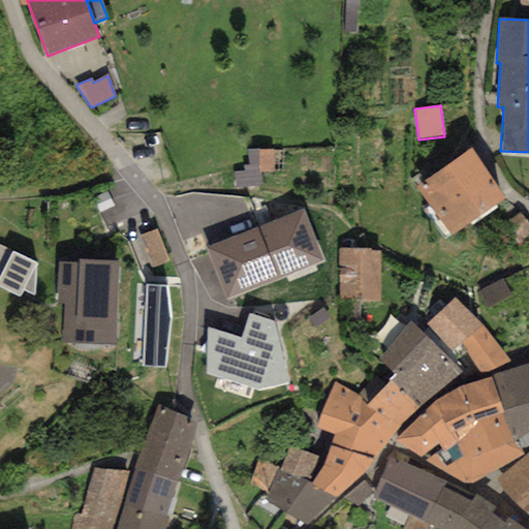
[(471,150),(416,187),(450,237),(505,199),(471,150)]
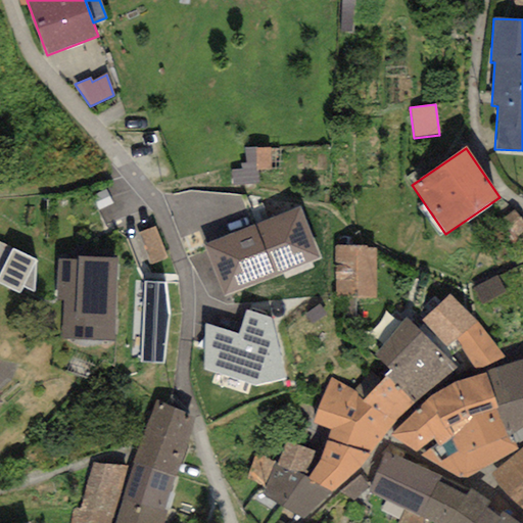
[(320,258),(299,206),(202,244),(223,296),(320,258)]
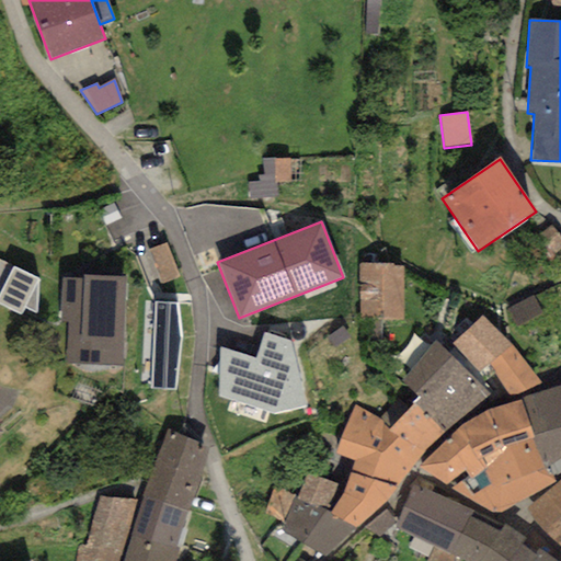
[(179,277),(167,243),(147,250),(160,284),(179,277)]
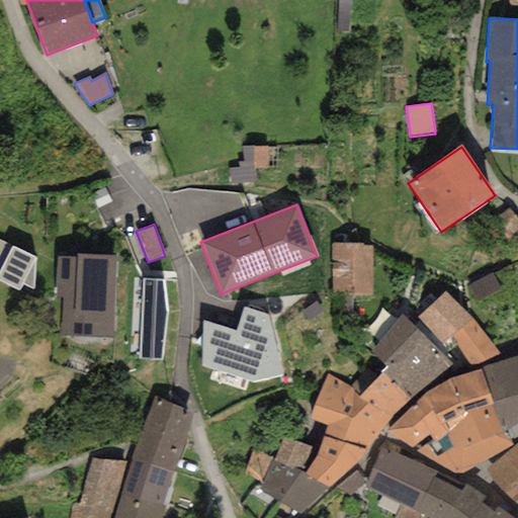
[(361,243),(331,245),(333,292),(352,291),(352,295),(373,294),(370,246),(362,247),(361,243)]
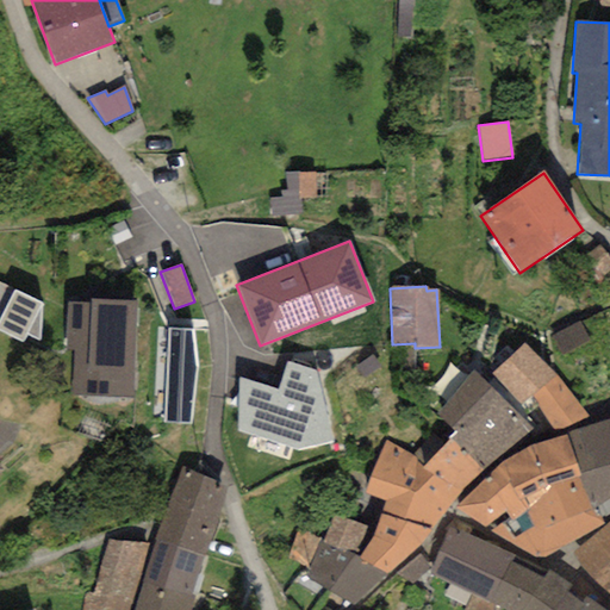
[(42,304),(14,291),(0,318),(0,331),(23,343),(26,335),(41,309),(42,304)]
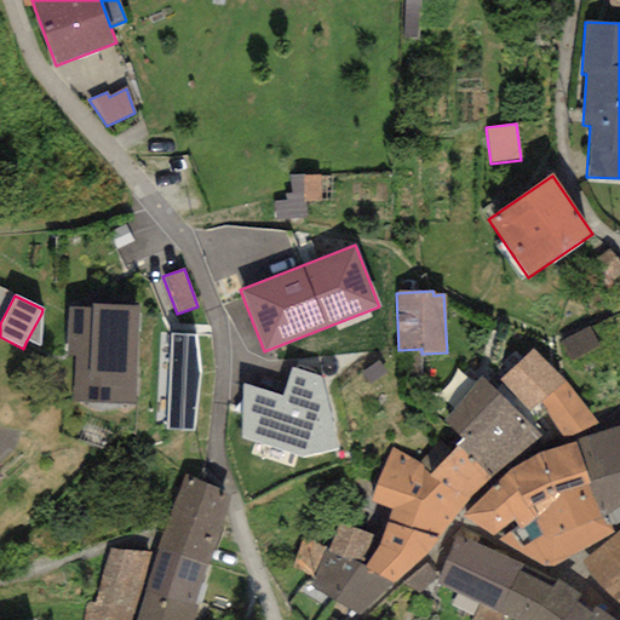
[(73,356),(72,403),(136,406),(139,306),(92,305),(91,309),(68,308),(65,356),(73,356)]
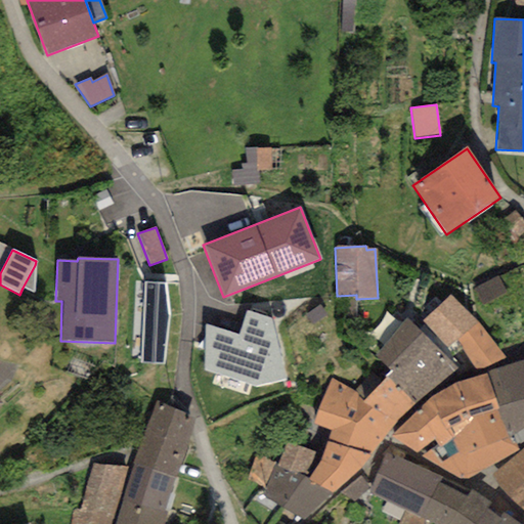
[(34,294),(35,265),(23,288),(34,294)]
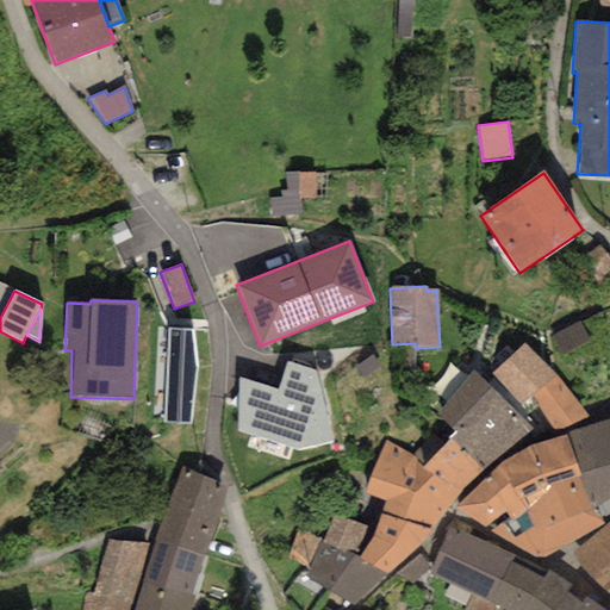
[(583,317),(553,332),(561,348),(591,332),(583,317)]
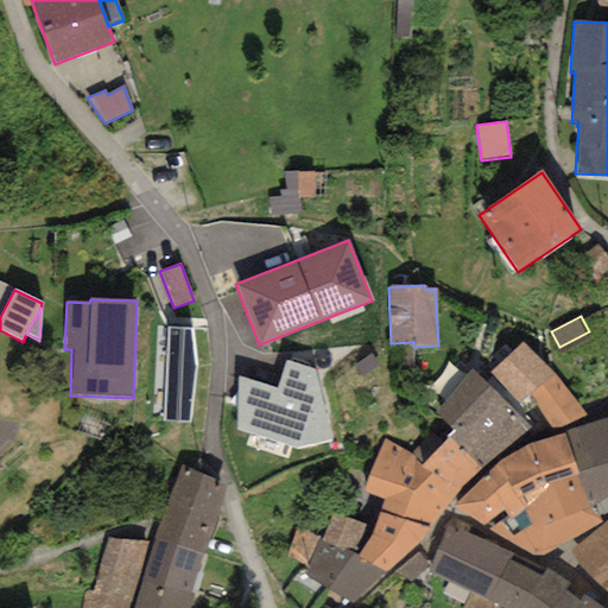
[(191,328),(168,327),(162,422),(191,423),(197,369),(191,328)]
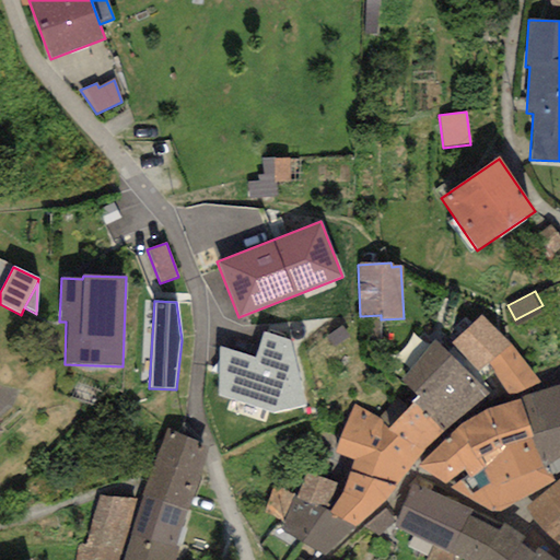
[(481,314),(451,345),(483,381),(494,372),(487,363),(510,346),(481,314)]
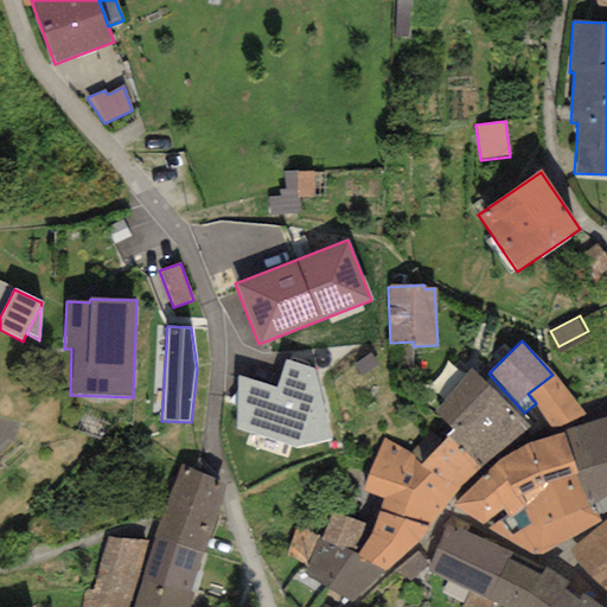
[(314,370),(285,360),(276,389),(237,376),(235,429),(294,447),(331,439),(314,370)]
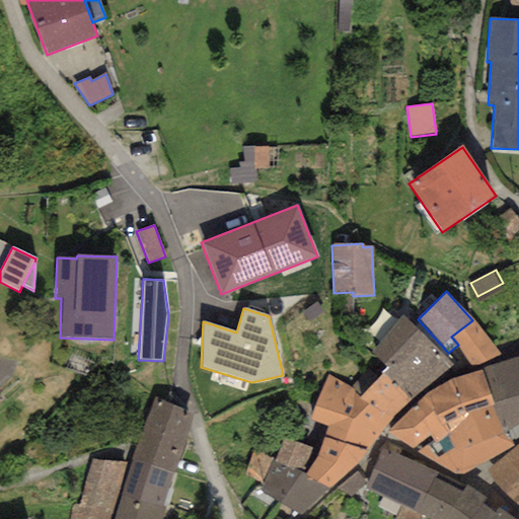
[(403,317),(370,351),(386,366),(380,372),(382,374),(412,402),(451,363),(403,317)]
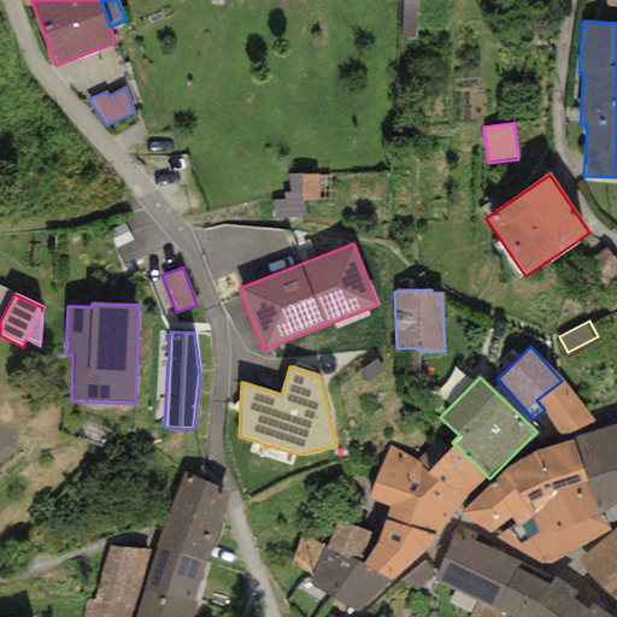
[(595,423),(562,381),(536,400),(545,410),(560,435),(595,423)]
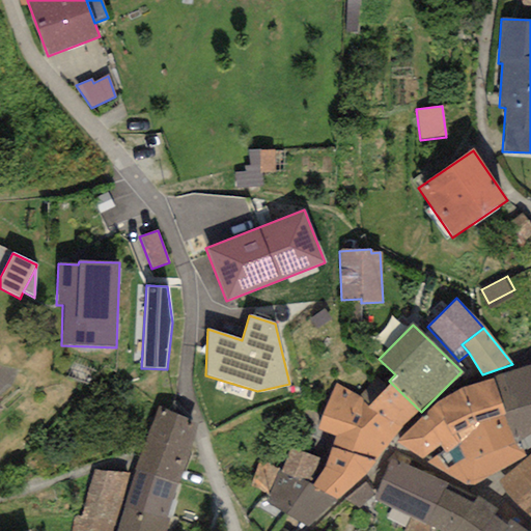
[(530,364),(522,368),(530,398),(530,364)]
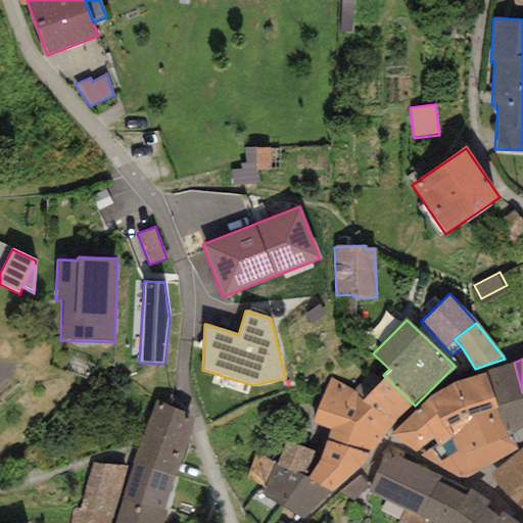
[(522,392),(514,363),(487,371),(497,406),(496,407),(494,408),(495,410),(509,437),(517,449),(522,444),(522,392)]
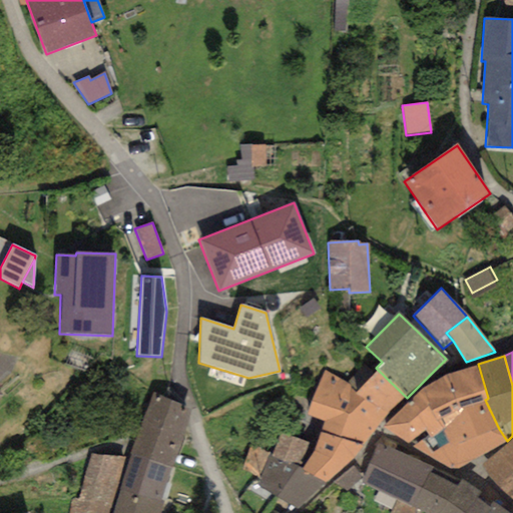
[(487,399),(476,366),(447,375),(419,392),(391,419),(384,428),(408,445),(409,443),(424,431),(428,436),(430,439),(463,409),(486,402),(485,400),(487,399)]
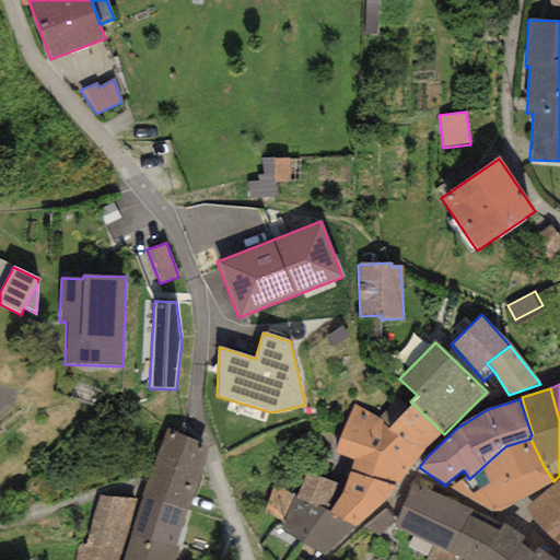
[(412,404),(388,430),(423,452),(444,434),(412,404)]
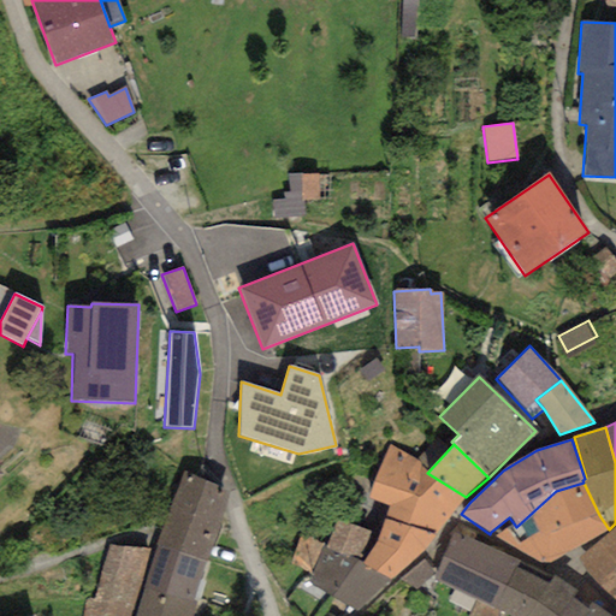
[(419,462),(389,446),(368,498),(389,508),(384,520),(434,537),(466,497),(427,473),(419,467),(419,462)]
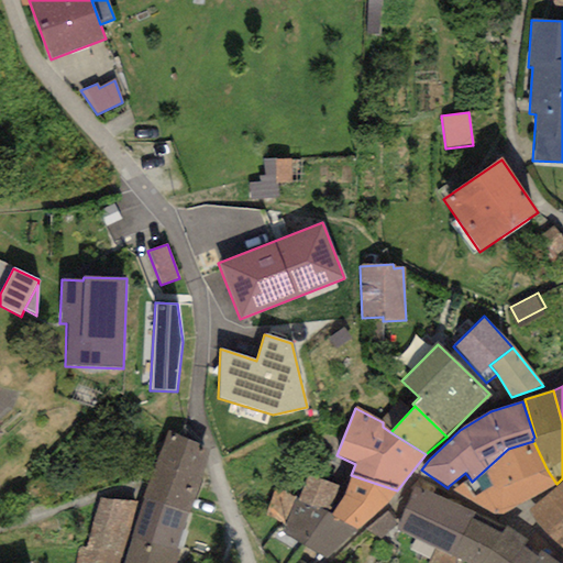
[(210,449),(166,432),(143,497),(188,514),(210,449)]
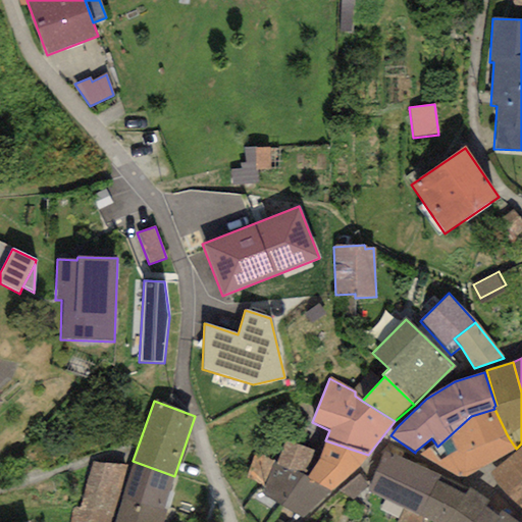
[(508,436),(494,409),(471,416),(437,447),(435,444),(420,455),(457,477),(466,478),(490,464),(516,449),(508,436)]
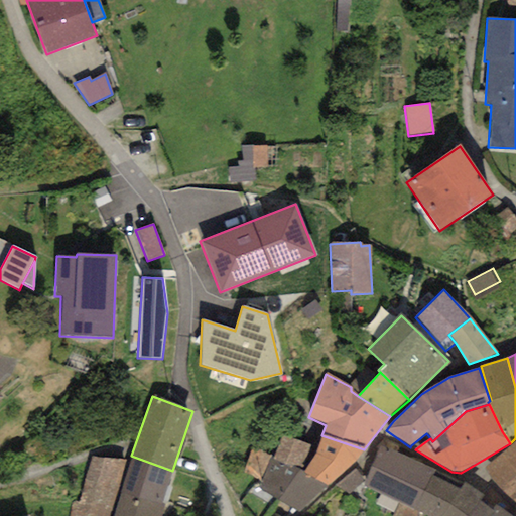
[(364,449),(321,435),(316,448),(313,457),(302,475),(327,487),(355,460),(364,449)]
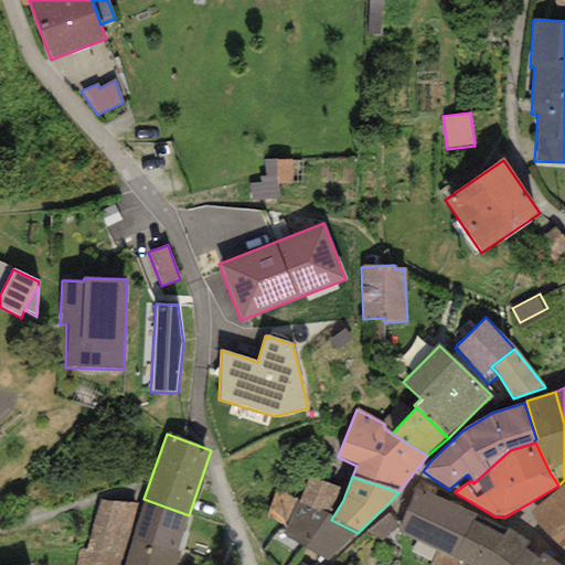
[(299,500),(296,503),(331,520),(343,500),(347,491),(309,479),(299,500)]
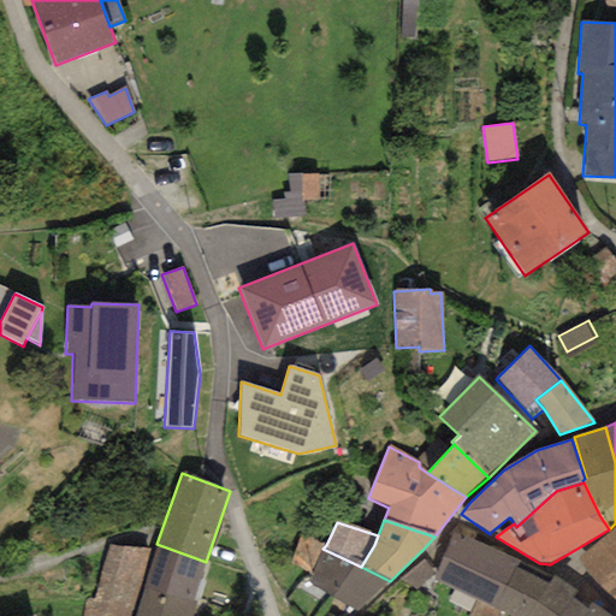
[(478,533),(456,523),(436,574),(433,581),(477,602),(491,609),(519,562),(473,539),(478,533)]
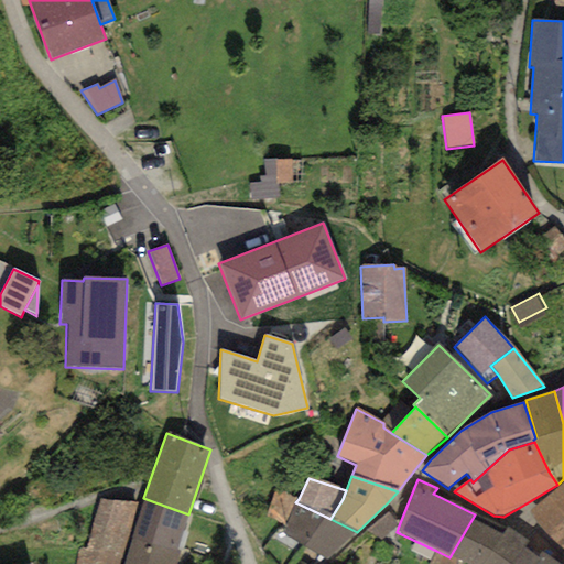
[(563,481),(559,488),(530,511),(563,546),(563,481)]
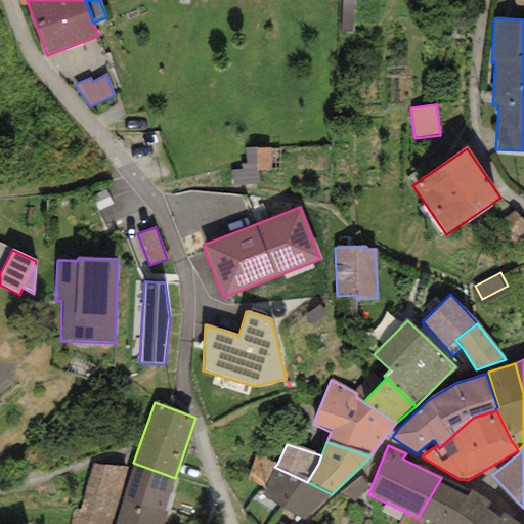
[(246,478),(263,487),(274,467),(277,464),(255,455),(246,478)]
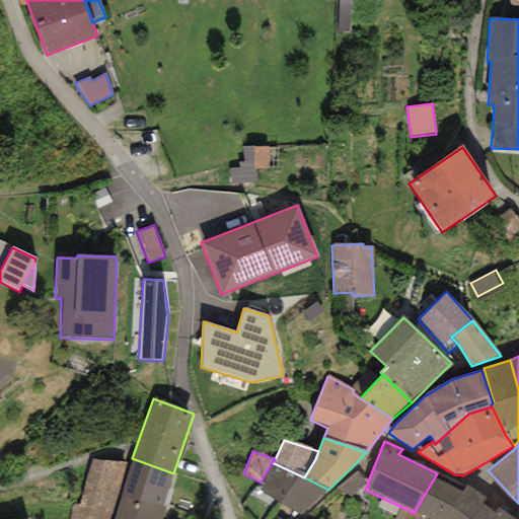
[(132,458),(122,495),(162,506),(173,473),(132,458)]
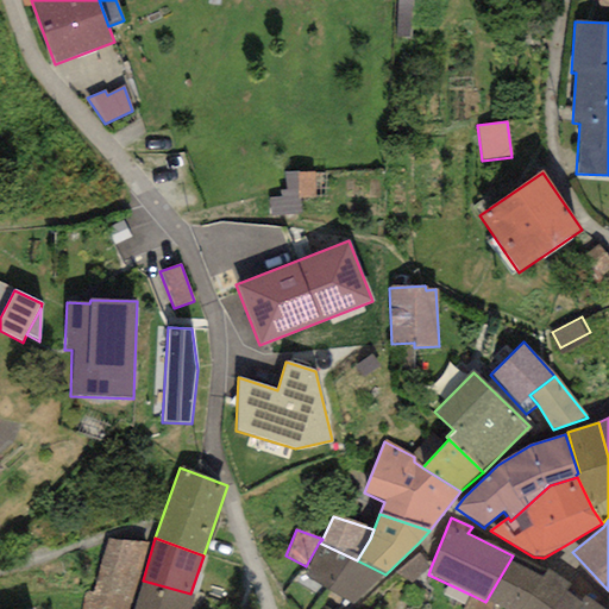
[(149,544),(108,539),(102,558),(144,564),(149,544)]
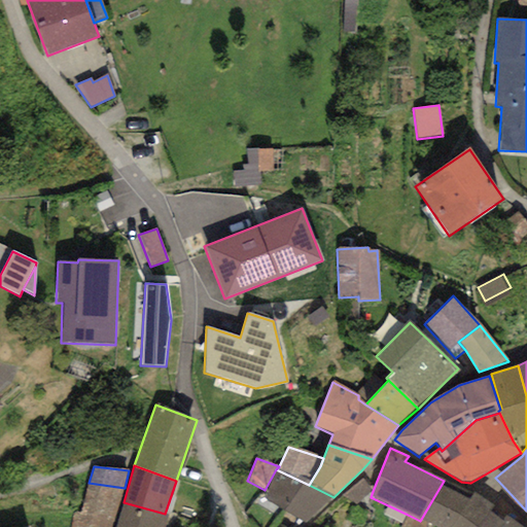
[(309,485),(276,469),(265,490),(260,497),(304,523),(334,497),(309,485)]
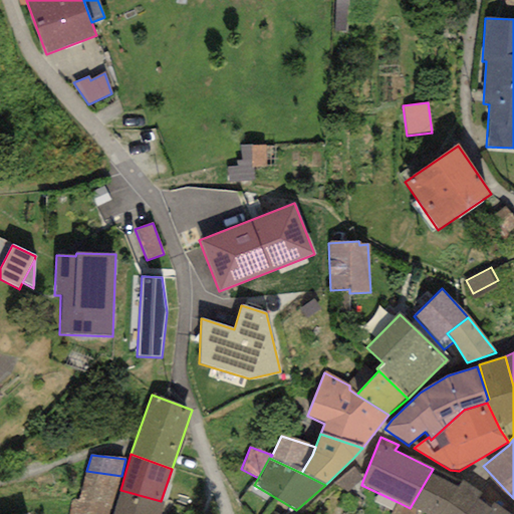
[(353,467),(333,484),(347,492),(363,479),(353,467)]
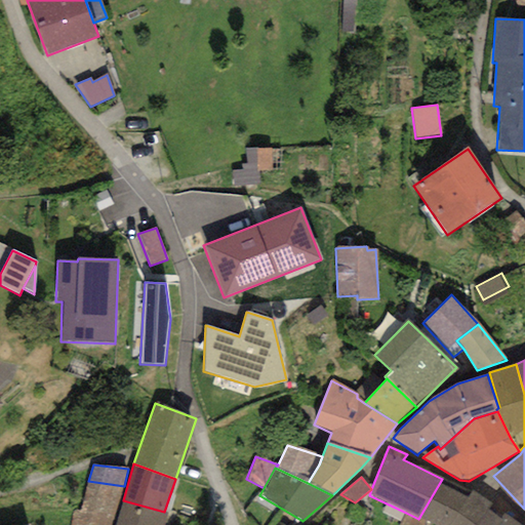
[(448,524),(472,492),(442,479),(418,519),(427,522),(432,524),(448,524)]
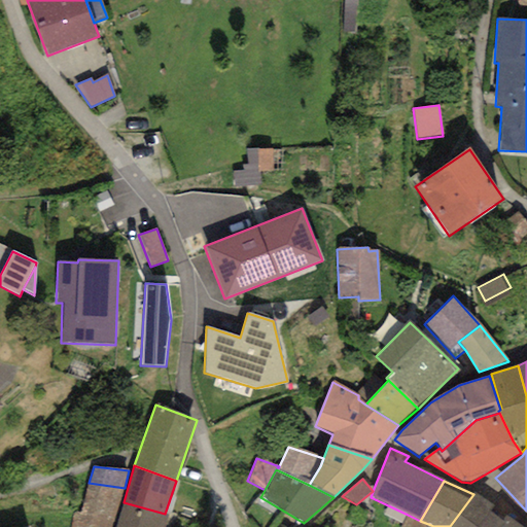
[(89,483),(80,513),(115,517),(125,488),(89,483)]
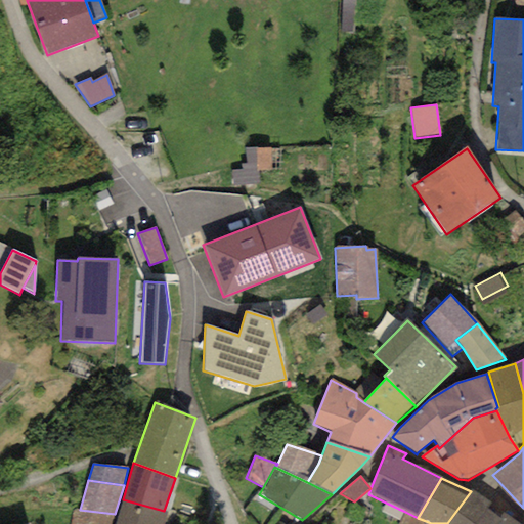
[(490,504),(471,491),(447,523),(475,523),(487,508),(490,504)]
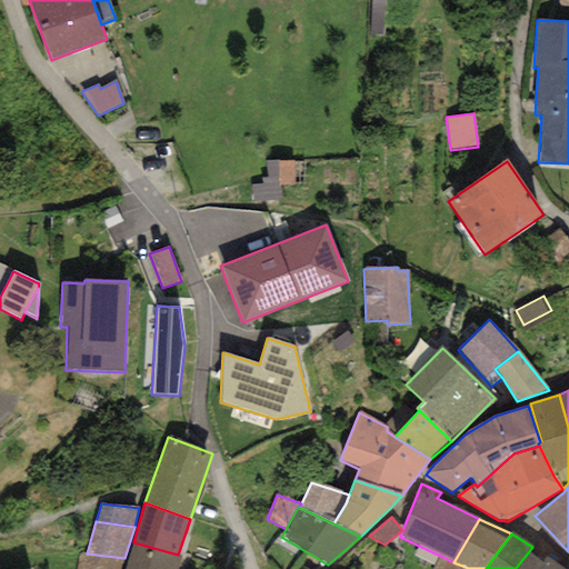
[(177,568),(181,557),(178,555),(133,542),(125,568),(177,568)]
